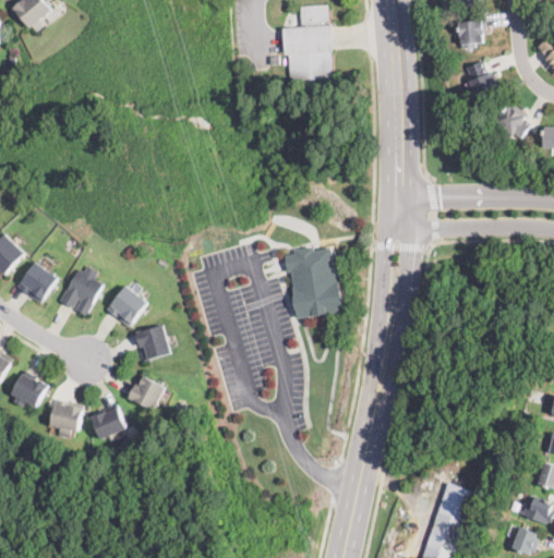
[(41,25),(35,31),(31,26),(28,27),(8,4),(12,0),(43,0),(50,9),(37,20),(41,25)]
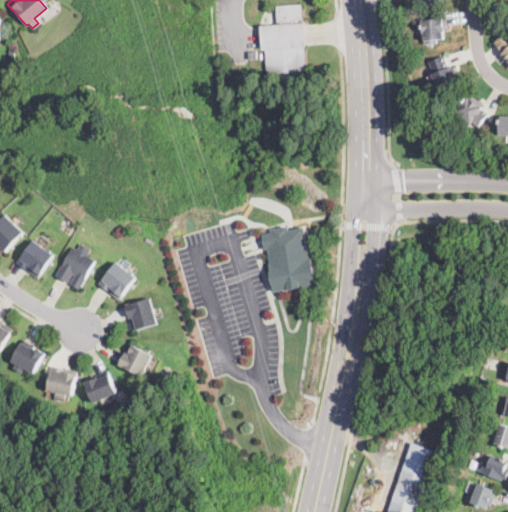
[(299,21),(299,23),(302,23),(304,47),(301,47),(303,71),(264,73),(262,49),(259,49),(257,25),(274,24),(273,5),(298,4),(299,21)]
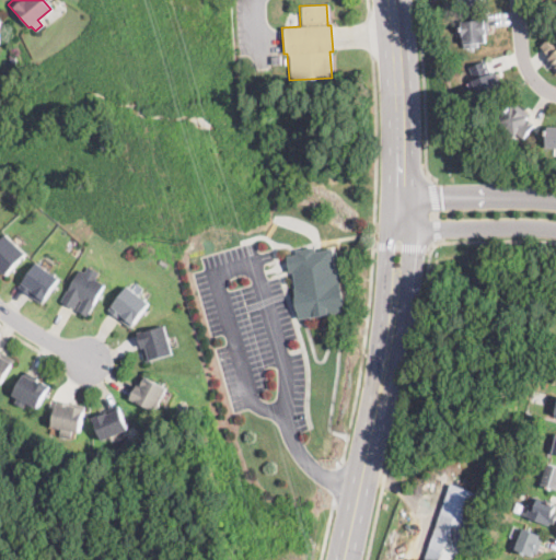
[(462,46),(459,22),(467,21),(467,16),(484,14),(486,31),(484,31),(485,39),(475,41),(476,44),(462,46)]
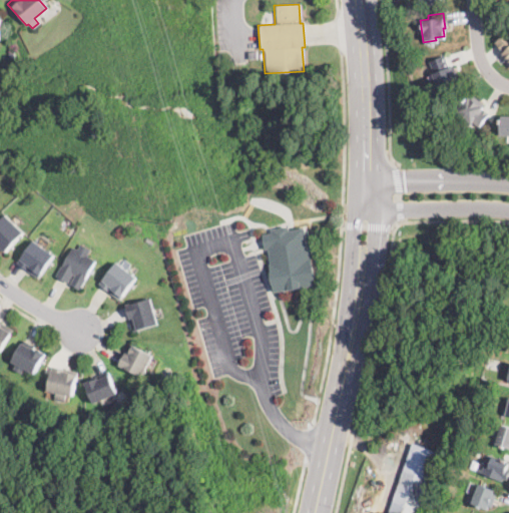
[(508,67),(497,56),(501,52),(492,44),(504,31),(508,36),(508,67)]
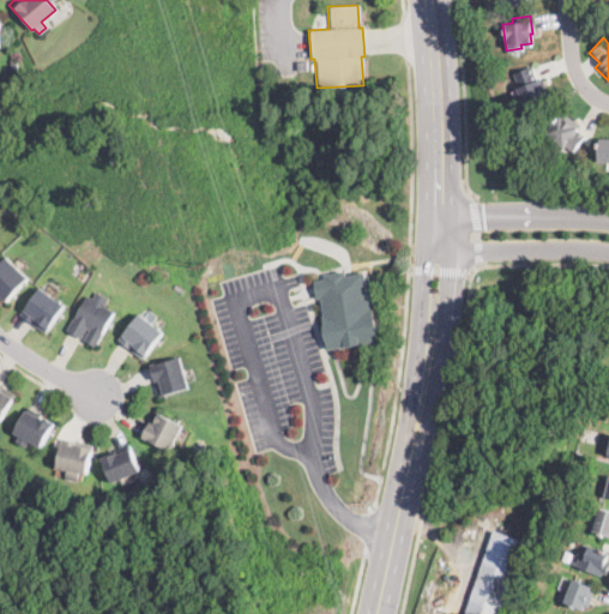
[(305,70),(294,71),(294,61),(305,61),(305,70)]
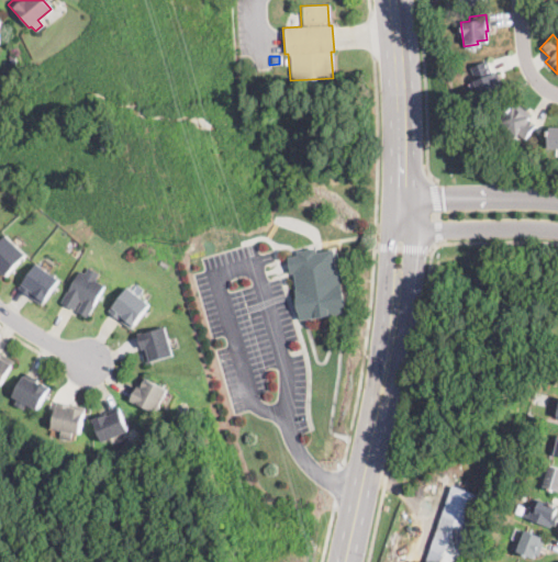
[(488,70),(489,72),(493,71),(501,93),(479,101),(477,94),(468,66),(484,60),(488,70)]
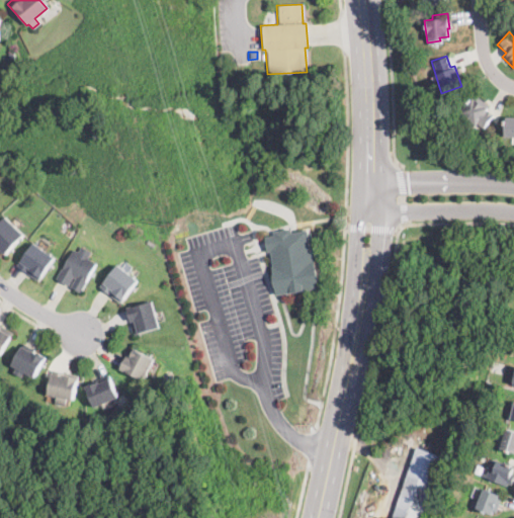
[(222,69),(215,70),(213,57),(221,57),(222,69)]
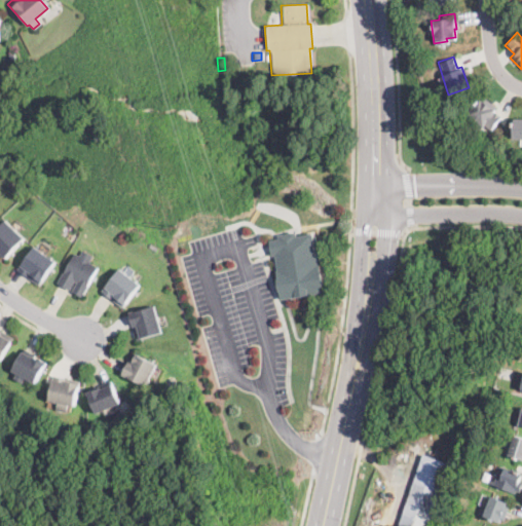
[(481,100),(482,101),(483,100),(494,108),(492,110),(494,111),(493,113),(498,117),(489,130),(467,115),(478,99),(481,100)]
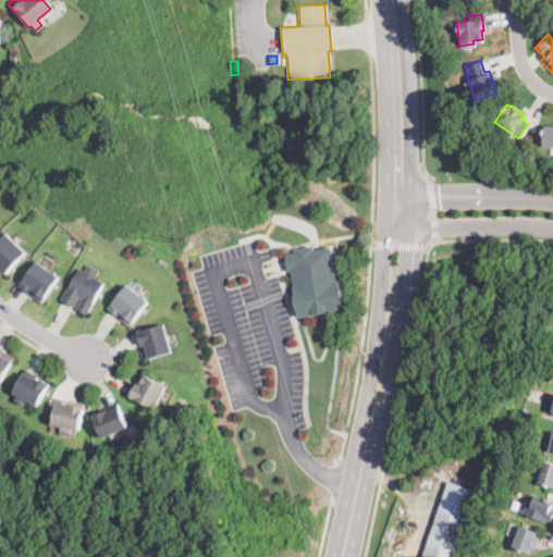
[(552,147),(542,147),(542,126),(552,126),(552,147)]
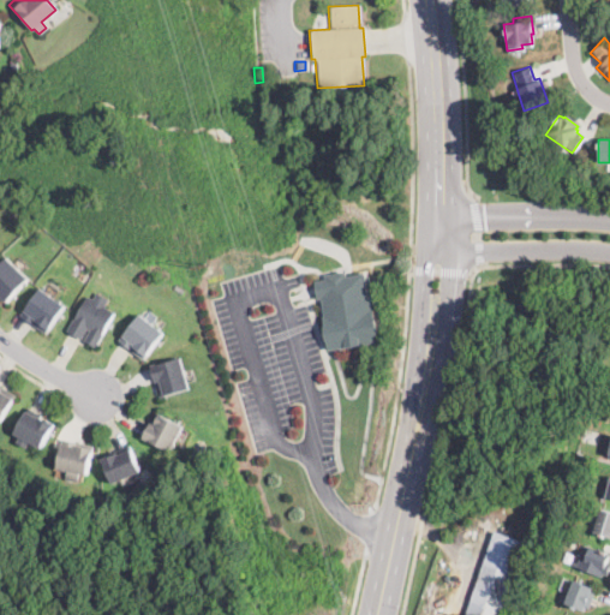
[(25,280),(3,303),(0,300),(0,261),(3,258),(4,257),(25,280)]
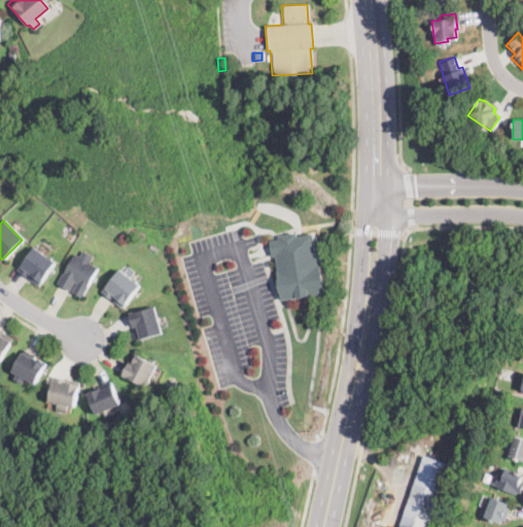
[(295,237),(312,235),(317,266),(318,266),(319,272),(321,272),(323,286),(322,286),(323,293),(279,301),(275,272),(277,271),(274,255),(271,256),(268,241),(277,239),(277,236),(295,233),(295,237)]
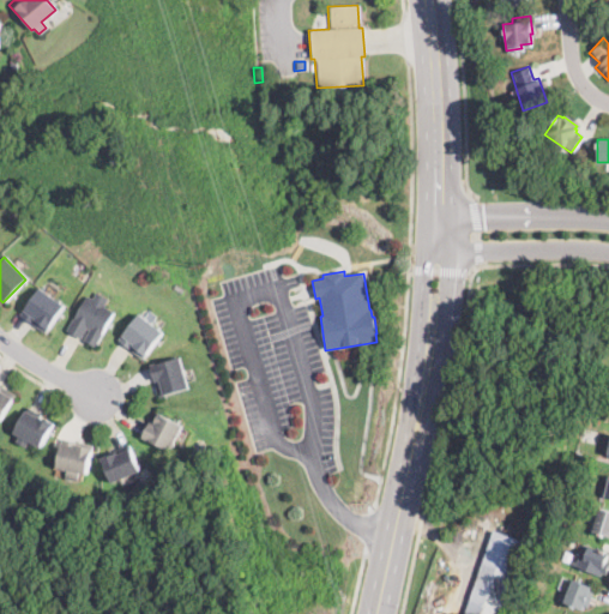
[(62,306),(43,333),(18,315),(37,288),(62,306)]
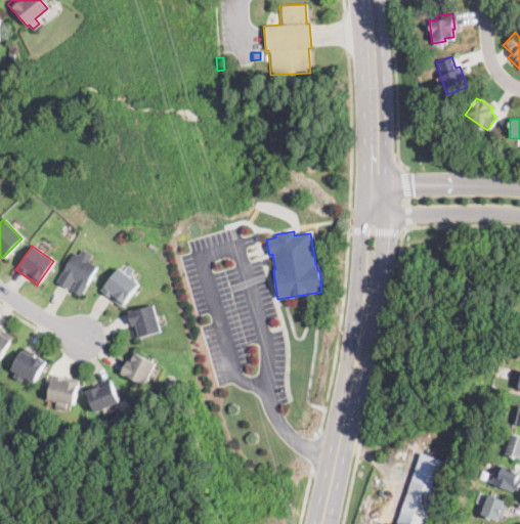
[(79,249),(89,255),(86,262),(95,266),(79,296),(69,291),(74,281),(72,280),(67,289),(55,282),(72,252),(76,254),(79,249)]
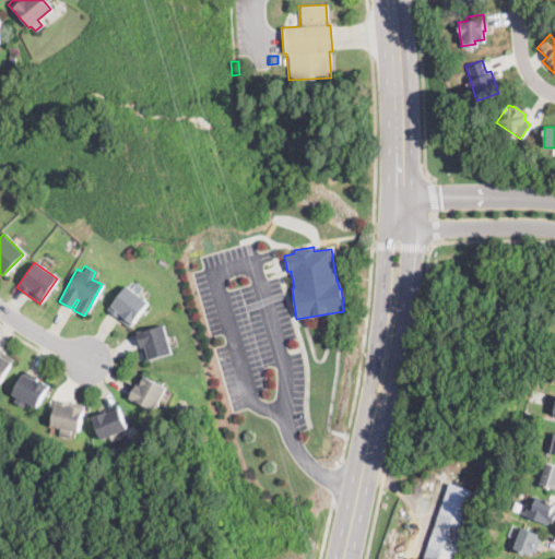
[(145,302),(127,326),(106,310),(125,285),(145,302)]
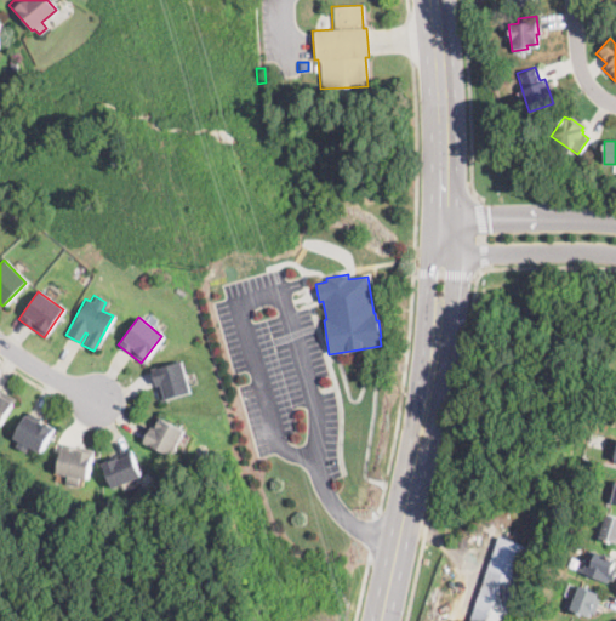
[(188,393),(159,402),(149,370),(178,362),(188,393)]
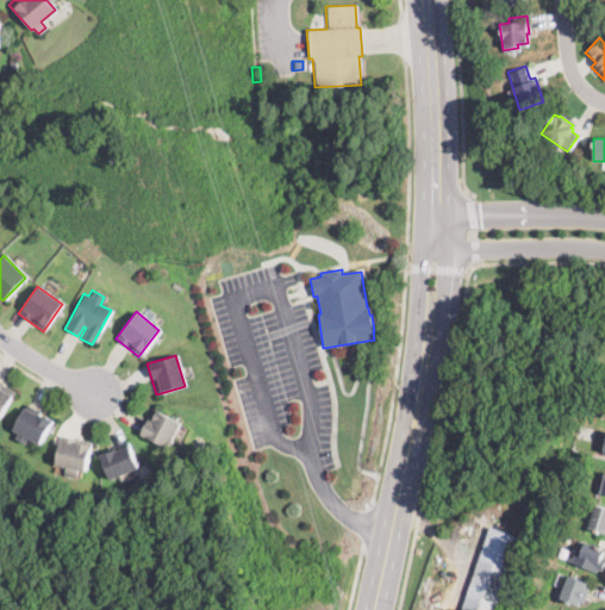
[(0,384),(13,391),(0,418),(0,384)]
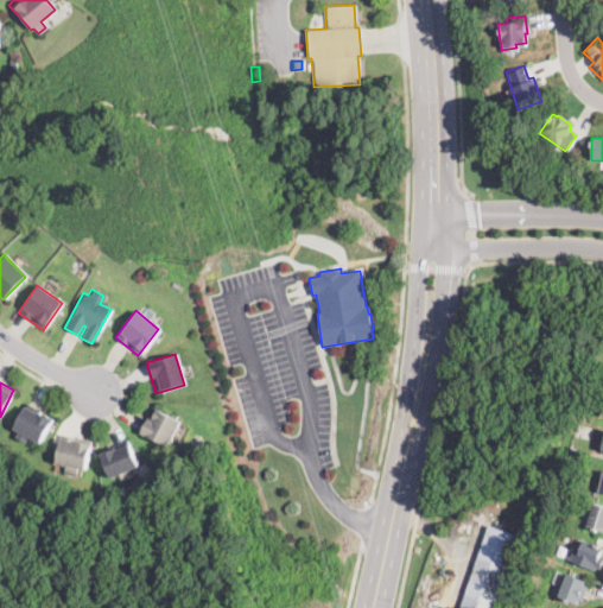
[(51,418),(37,443),(25,437),(23,443),(12,437),(16,431),(12,429),(25,404),(51,418)]
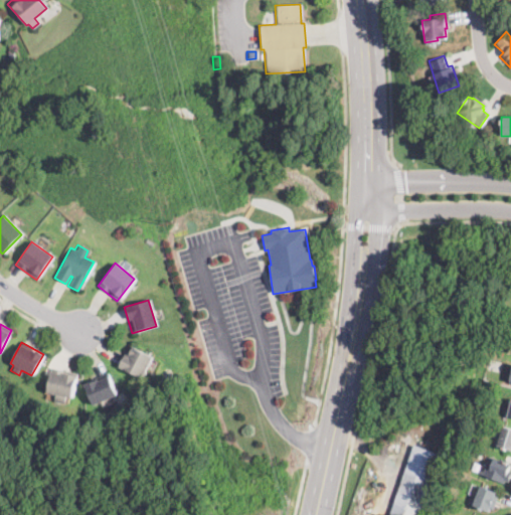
[(145,369),(141,378),(117,367),(118,365),(127,345),(151,356),(145,369)]
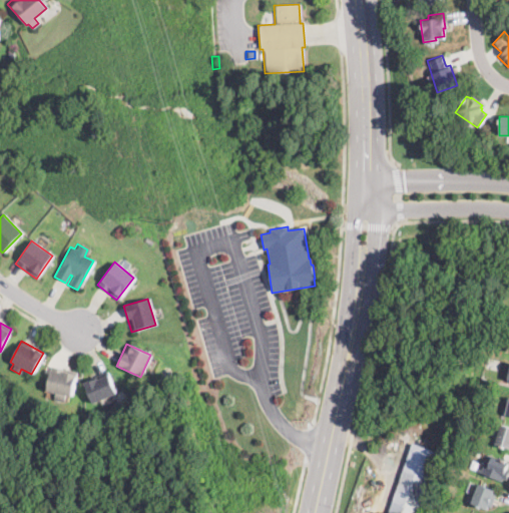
[(75,372),(70,396),(64,395),(62,404),(52,402),(54,392),(45,390),(50,366),(75,372)]
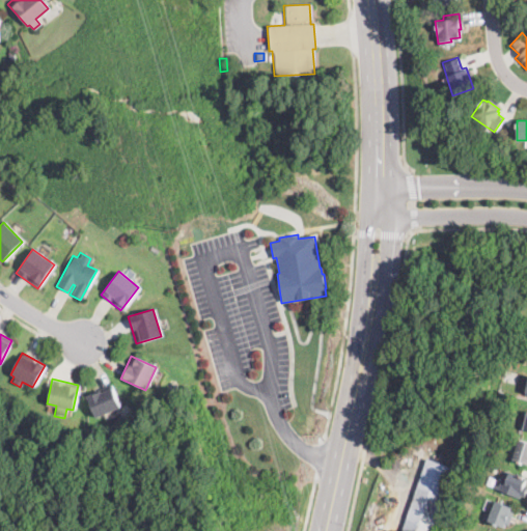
[(101,415),(93,418),(84,395),(109,385),(118,408),(101,415)]
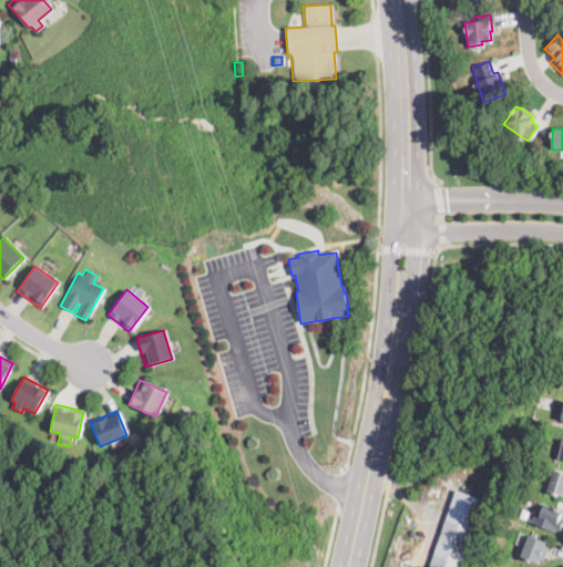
[(562,461),(553,459),(555,453),(558,454),(562,440),(562,461)]
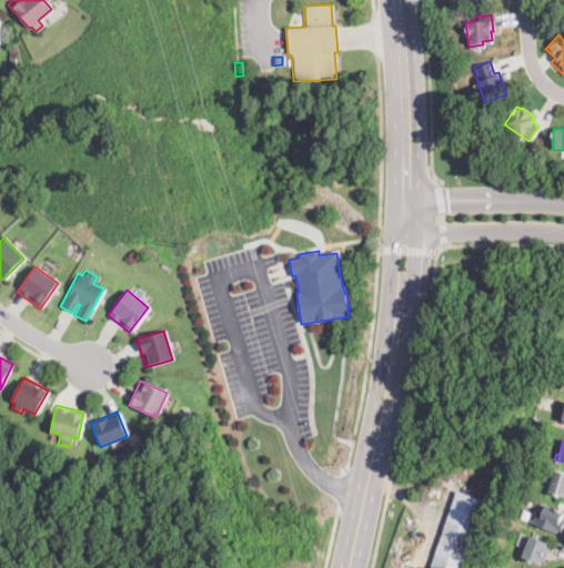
[(563,498),(542,490),(543,486),(546,487),(553,469),(563,473),(563,498)]
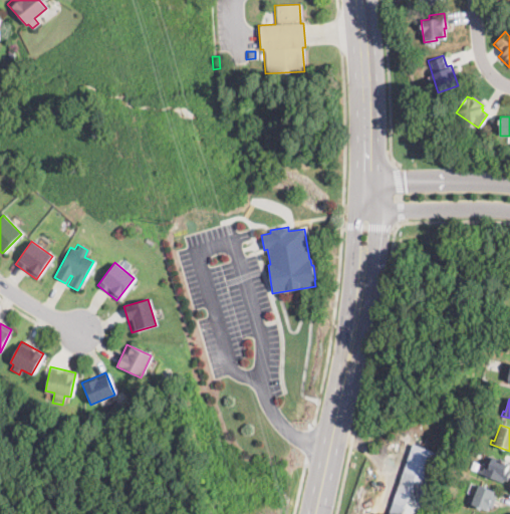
[(378,454),(375,446),(381,444),(385,452),(378,454)]
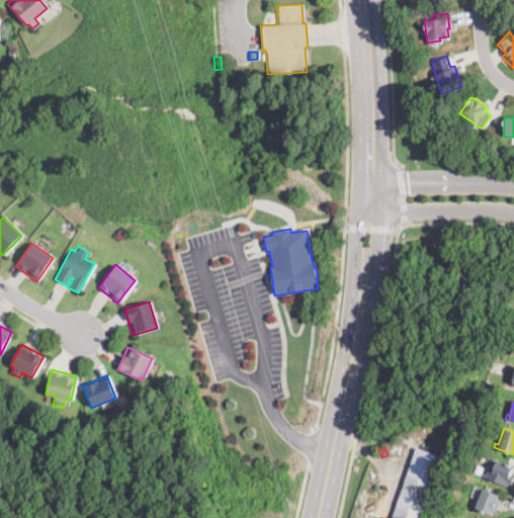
[(418,517),(390,517),(415,447),(440,456),(418,517)]
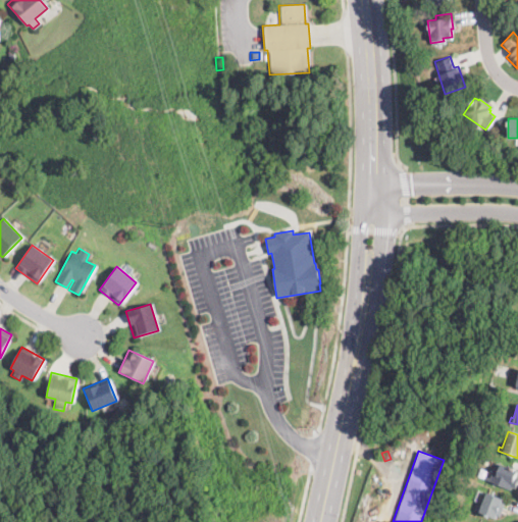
[(517,472),(515,478),(515,479),(516,479),(513,488),(509,486),(508,489),(483,480),(483,479),(484,476),(488,477),(494,464),(517,472)]
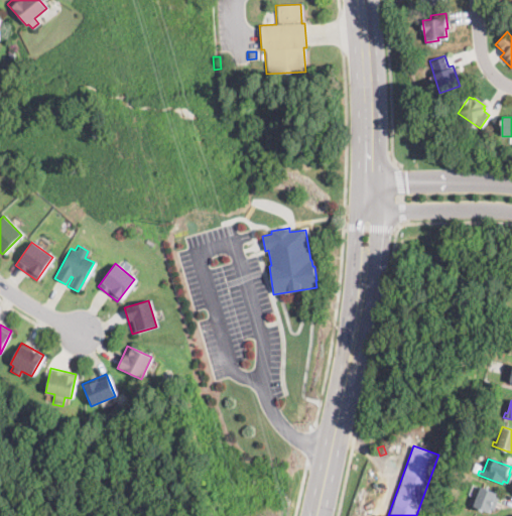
[(493,502),(493,503),(490,510),(489,510),(488,512),(468,505),(469,501),(474,503),(480,487),(495,493),(492,500),(494,501),(493,502)]
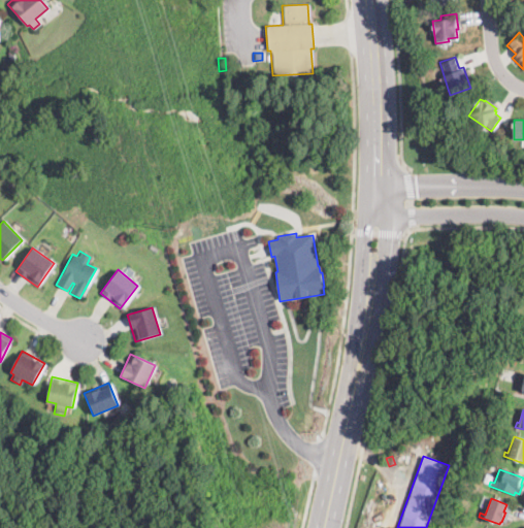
All buildings are outlined.
